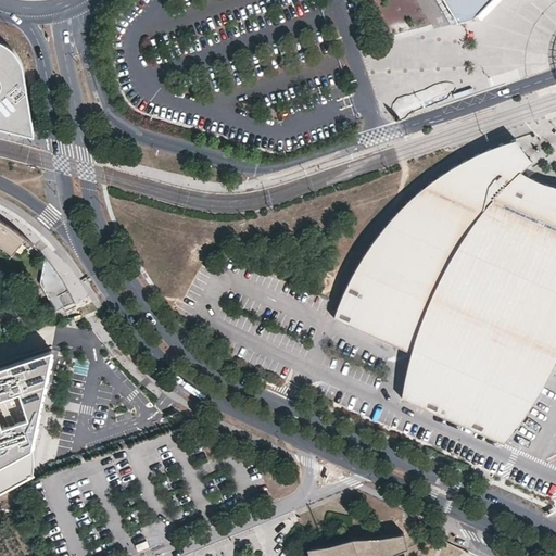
[(444,0),(457,22),(476,14),(489,0),(444,0)]
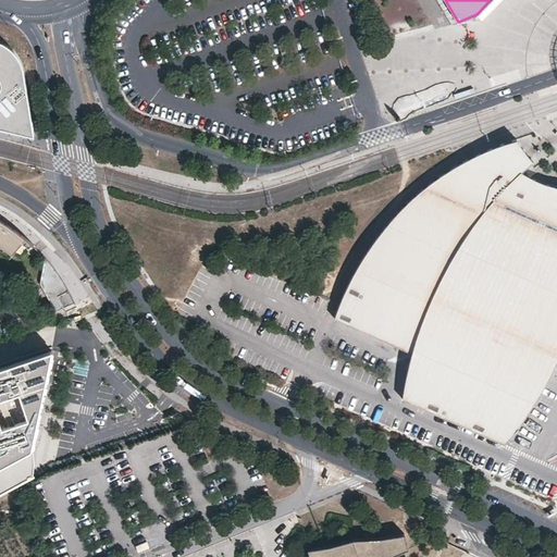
[(0,126),(35,136),(23,69),(22,63),(20,59),(15,51),(11,48),(5,44),(0,40),(0,126)]
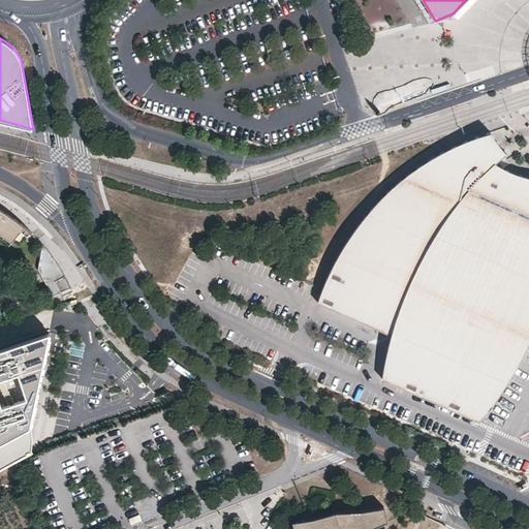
[(495,141),(490,132),(462,143),(452,147),(440,154),(431,158),(423,163),(415,168),(408,174),(402,180),(390,190),(375,205),(362,219),(352,234),(338,256),(334,262),(329,275),(323,287),(317,302),(391,335),(386,354),(384,364),(382,378),(479,422),(479,421),(494,402),(506,383),(515,369),(527,346),(528,347),(528,177),(519,174),(506,169),(495,163),(506,153),(499,146),(495,141)]
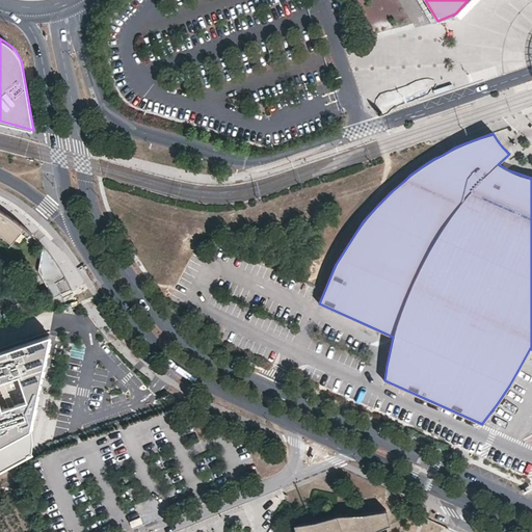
[(516,149),(520,135),(508,133),(505,147),(516,149)]
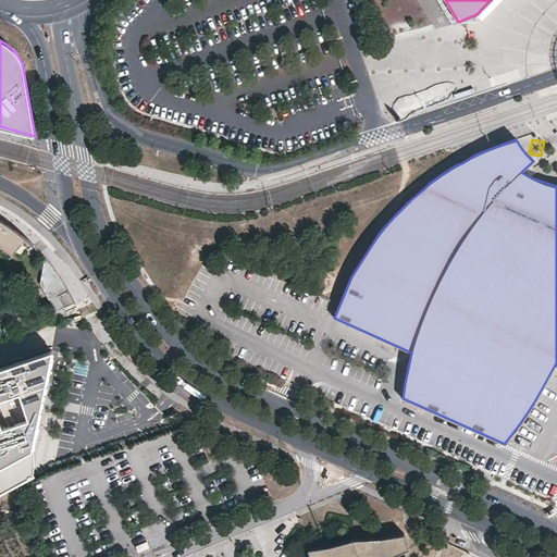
[(0,249),(11,257),(27,238),(17,230),(7,222),(0,218),(0,249)]
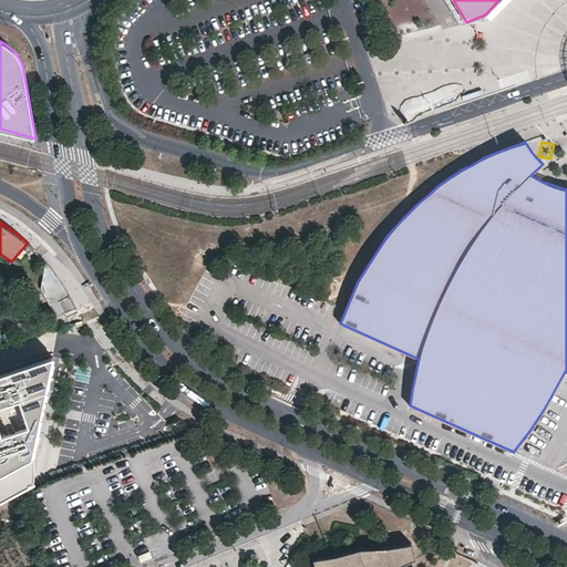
[(53,269),(47,261),(42,290),(58,316),(76,307),(72,297),(65,286),(60,277),(53,269)]
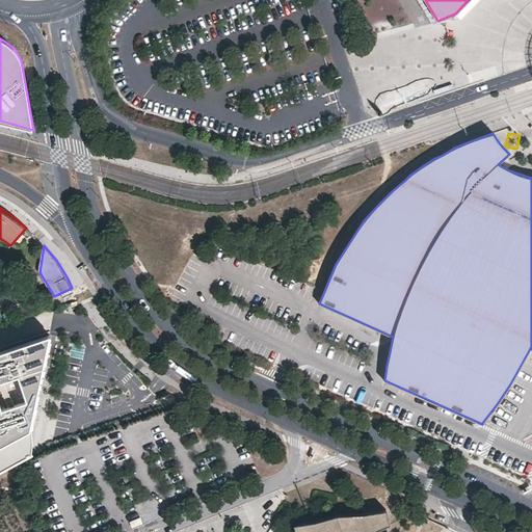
[(49,331),(0,347),(0,469),(32,451),(32,450),(31,451),(30,451),(29,450),(29,424),(30,422),(35,393),(28,396),(28,367),(42,362),(49,331)]
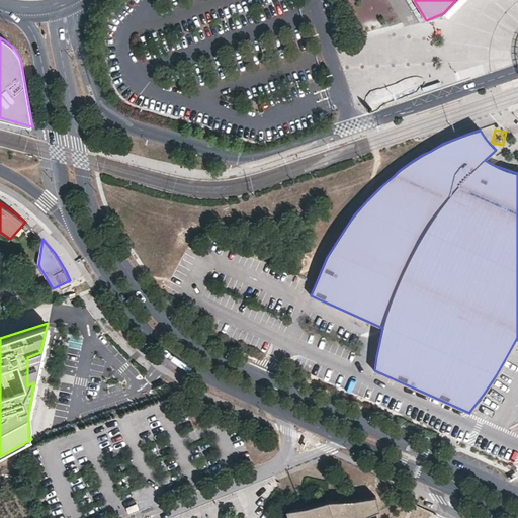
[(27,385),(34,382),(37,371),(40,352),(27,357),(27,385)]
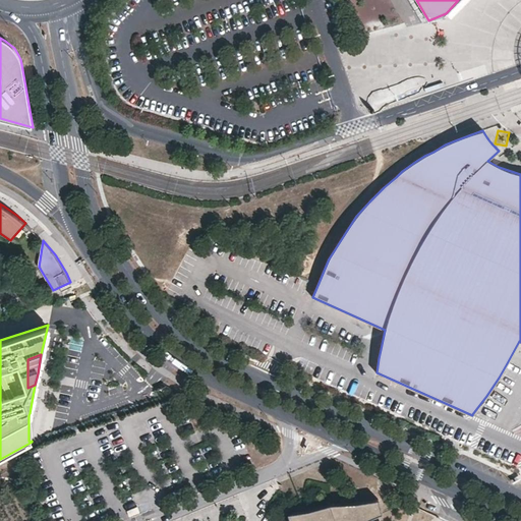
[(378,520),(379,520),(377,520),(369,520),(368,519),(382,514),(375,502),(352,503),(329,501),(306,507),(286,511),(288,520),(378,520)]
